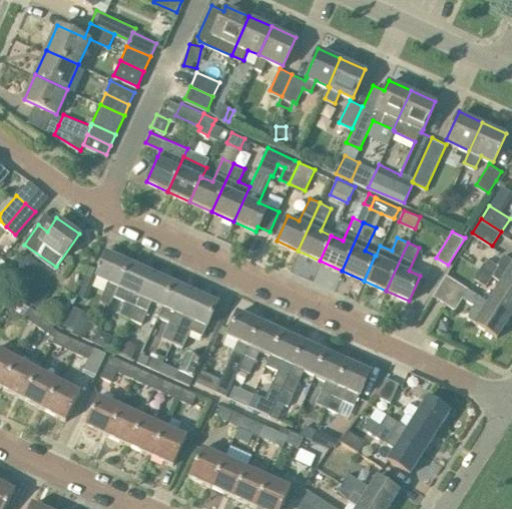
[(118,285),(130,261),(108,250),(99,270),(90,265),(77,294),(87,299),(97,276),(109,281),(100,300),(111,304),(119,286),(118,285)]
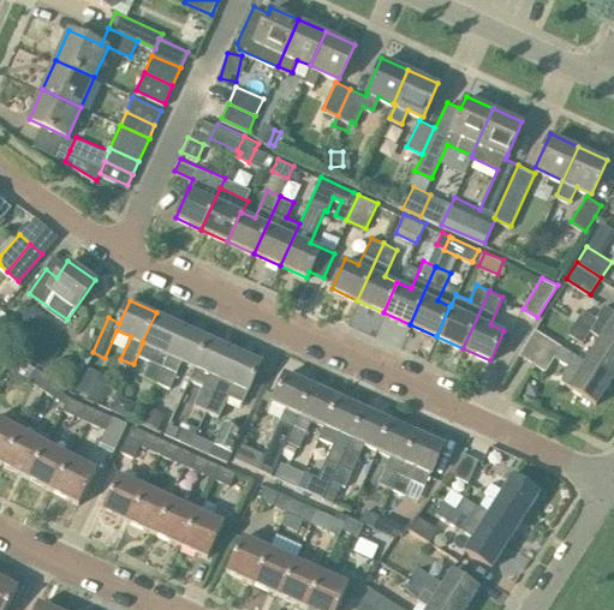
[(601,335),(613,342),(613,309),(604,304),(596,316),(584,308),(577,320),(591,329),(601,335)]
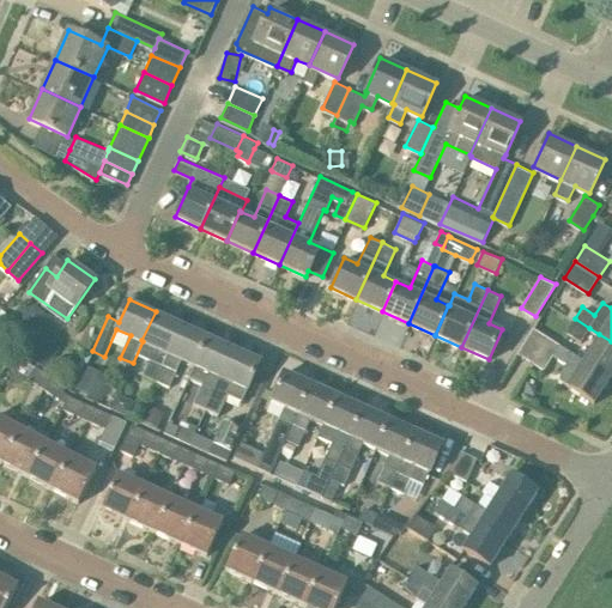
[(11,315),(2,308),(0,310),(0,324),(2,327),(11,315)]
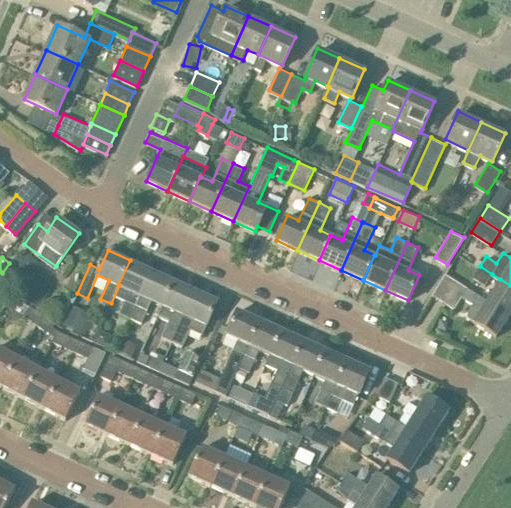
[(130,317),(152,270),(130,260),(118,284),(119,285),(129,289),(119,312),(130,317)]
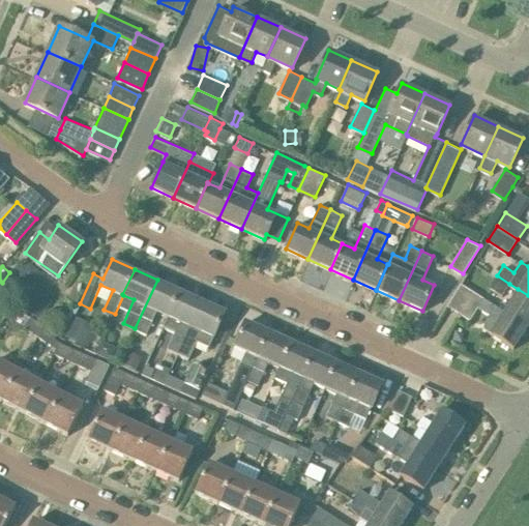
[(502,295),(509,284),(497,275),(490,286),(502,295)]
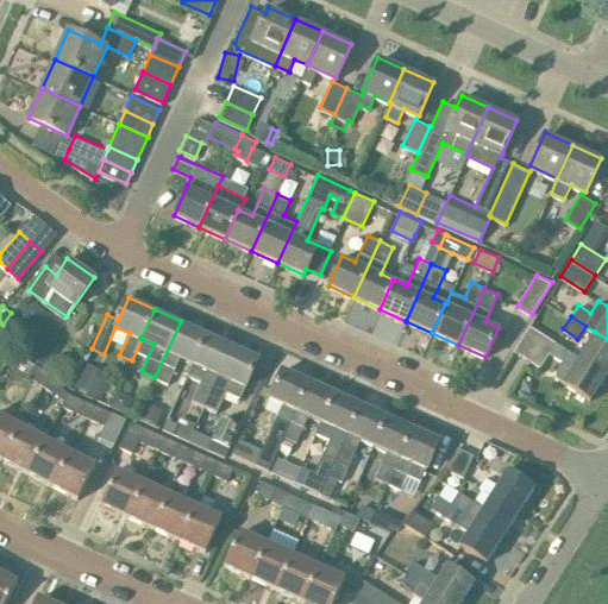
[(193,363),(207,333),(181,321),(155,377),(168,382),(180,356),(193,363)]
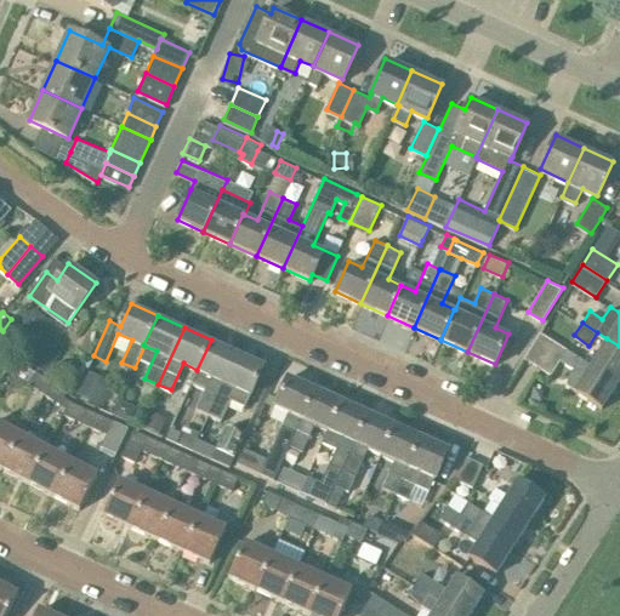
[(591,364),(541,331),(524,357),(551,374),(561,359),(573,366),(568,375),(567,383),(575,389),(602,406),(618,381),(591,364)]
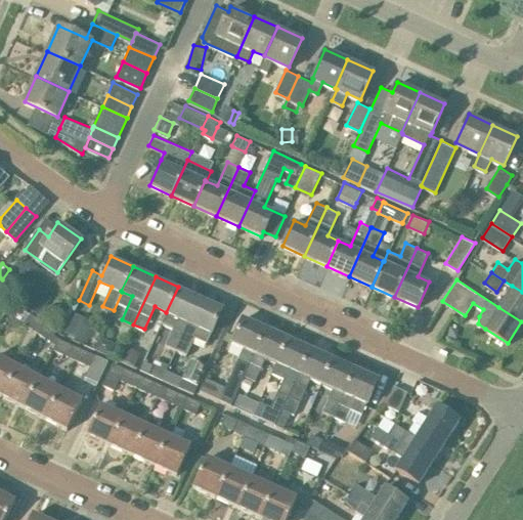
[(521,321),(522,319),(522,292),(512,286),(498,307),(521,321)]
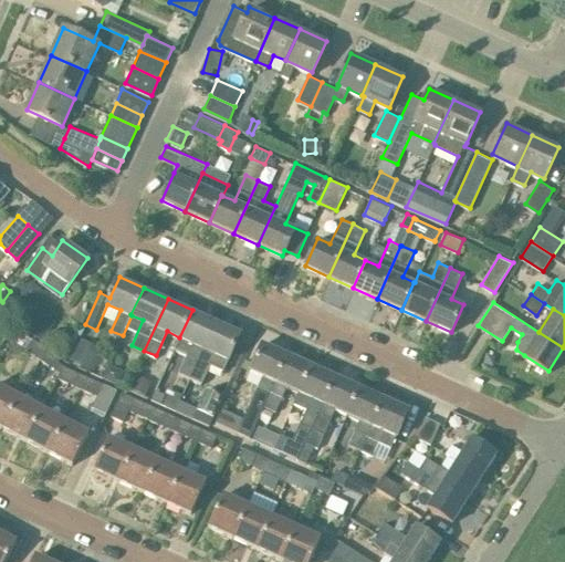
[(190,377),(216,321),(192,310),(179,337),(175,347),(187,353),(179,372),(190,377)]
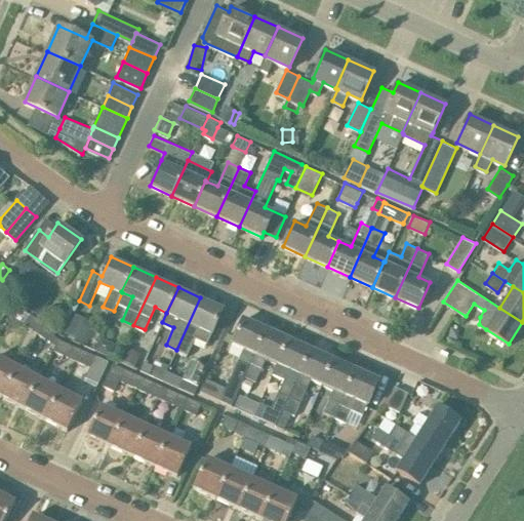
[(200,297),(176,350),(188,354),(195,336),(207,343),(211,333),(212,333),(225,309),(200,297)]
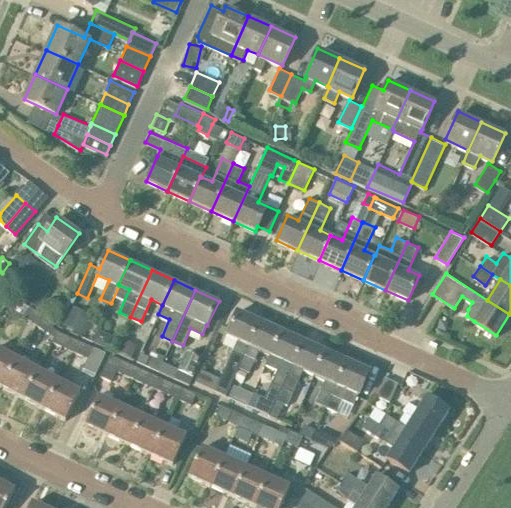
[(37,330),(43,318),(28,307),(28,308),(23,304),(24,303),(15,296),(4,315),(14,320),(19,311),(23,314),(37,324),(35,328),(37,330)]
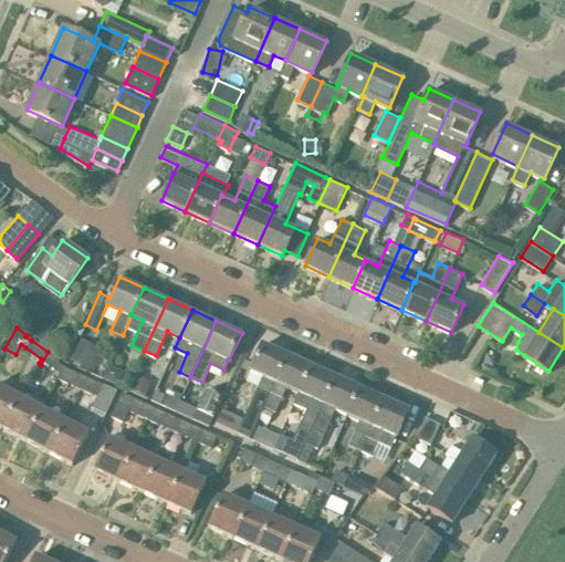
[(91,367),(101,346),(82,336),(71,357),(91,367)]
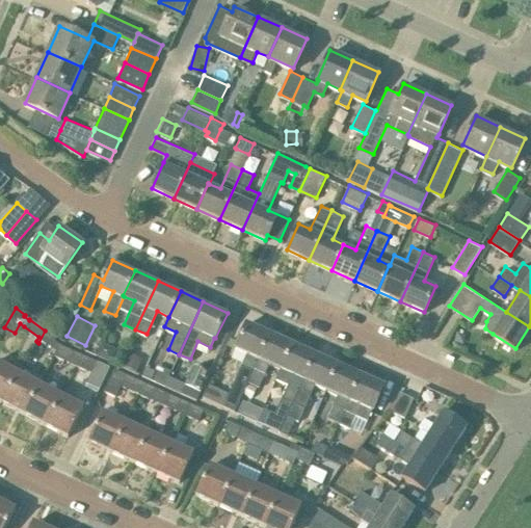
[(248,380),(270,333),(247,322),(236,347),(247,352),(228,396),(207,388),(203,395),(235,410),(247,379),(248,380)]
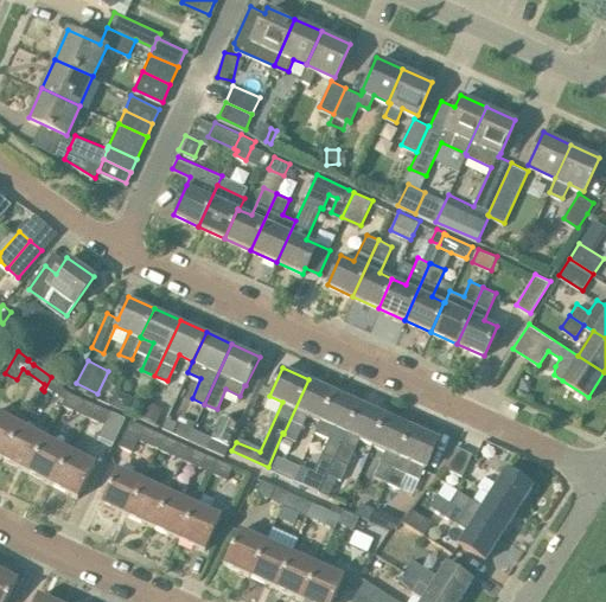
[(63,404),(70,390),(68,390),(51,377),(44,391),(49,395),(52,390),(65,397),(62,403),(63,404)]
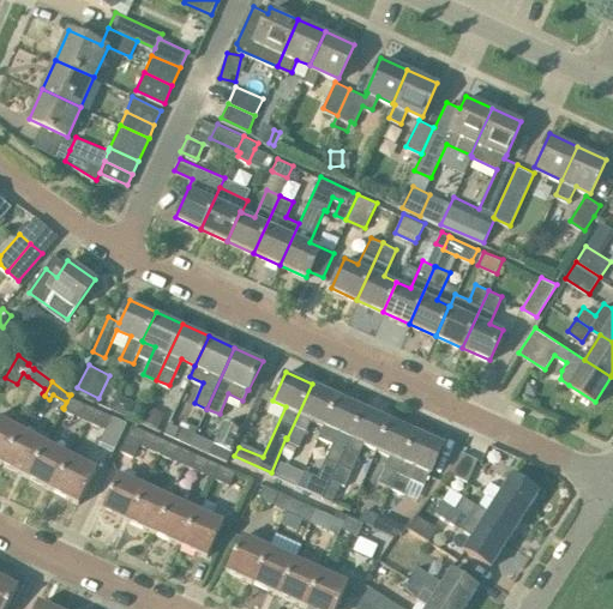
[(324,424),(337,396),(312,384),(287,439),(300,445),(311,418),(324,424)]
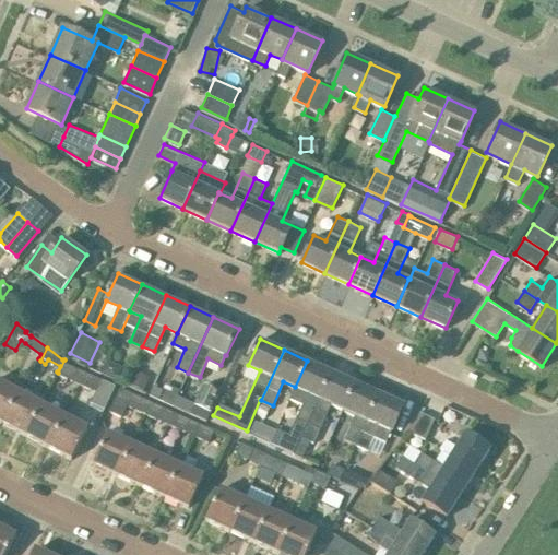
[(76,381),(83,368),(64,359),(58,373),(76,381)]
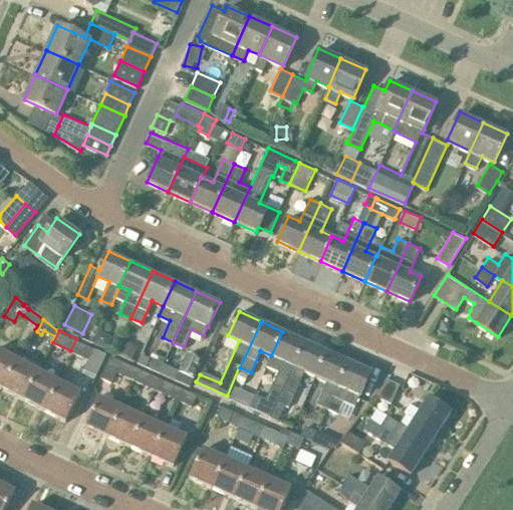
[(283,387),(304,340),(282,331),(271,355),(267,365),(278,370),(273,383),(283,387)]
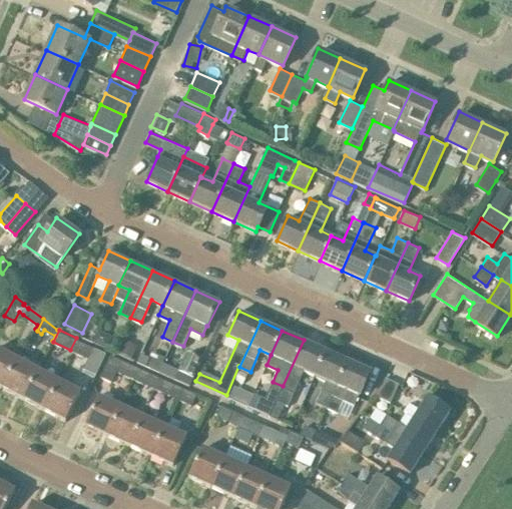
[(76,338),(70,350),(88,358),(83,368),(96,374),(106,352),(76,338)]
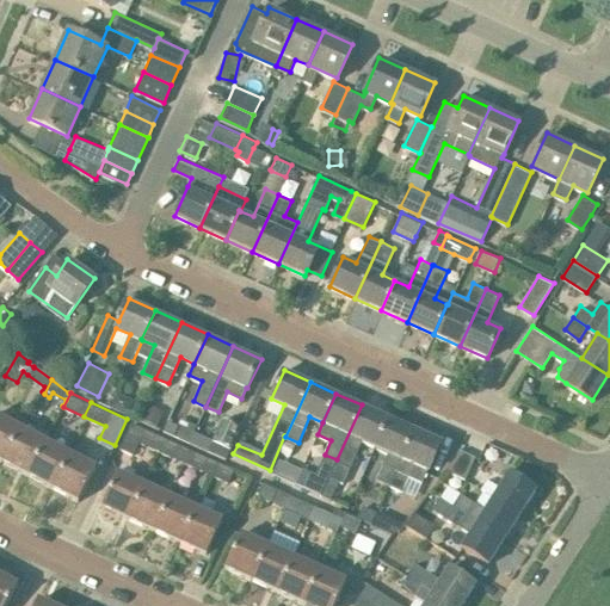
[(156,426),(165,409),(149,402),(141,419),(156,426)]
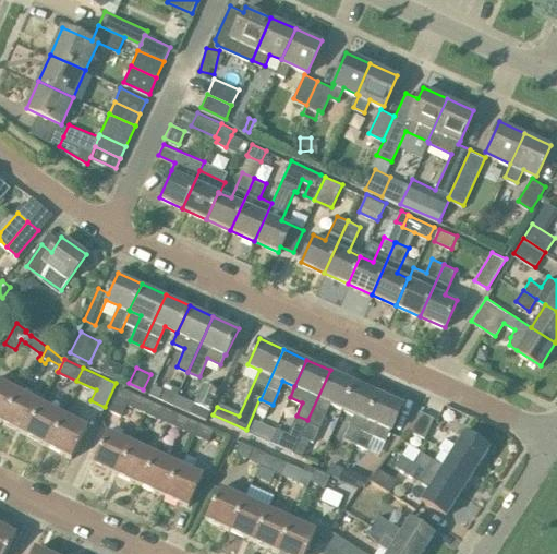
[(342,408),(354,381),(330,370),(307,420),(310,421),(303,435),(301,434),(293,452),(302,455),(310,438),(313,441),(319,426),(321,428),(331,402),(342,408)]
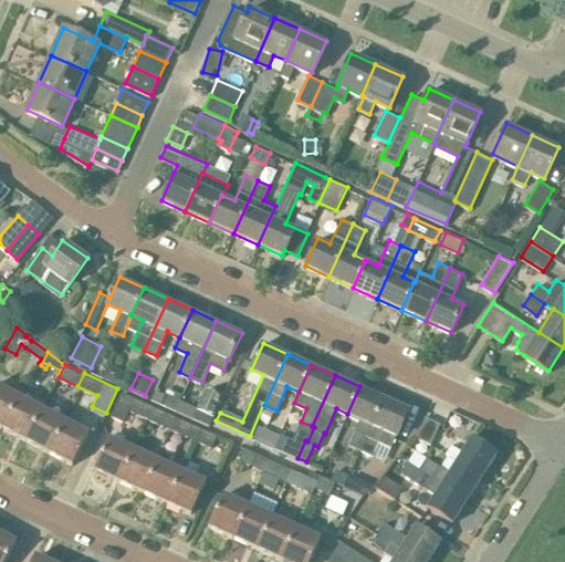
[(0,425),(2,427),(19,395),(23,387),(11,382),(7,389),(0,385),(0,425)]
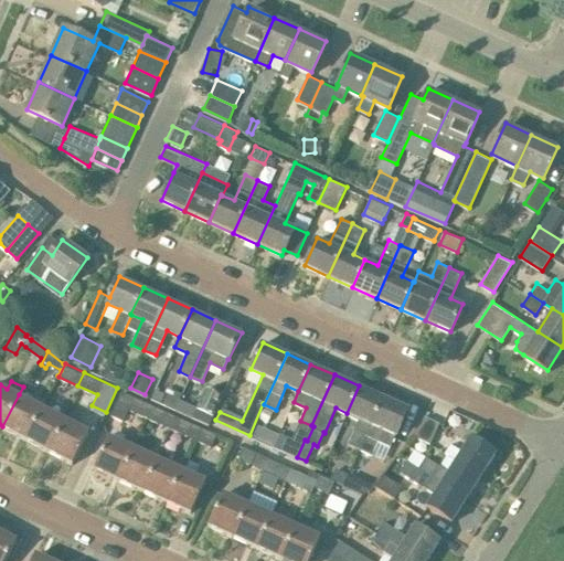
[(182,392),(167,385),(163,392),(156,388),(151,397),(176,408),(182,392)]
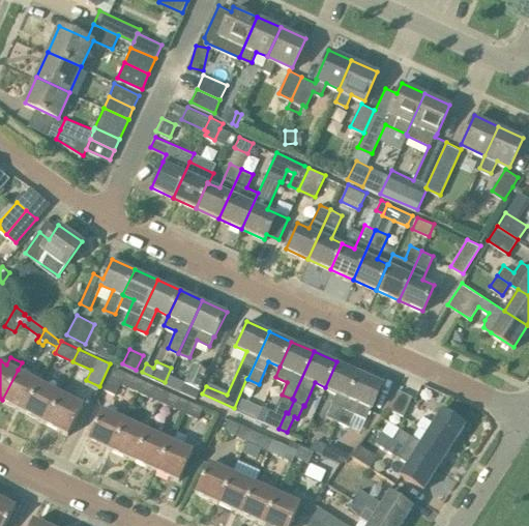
[(336,361),(325,387),(326,387),(338,392),(326,416),(336,420),(358,372),(338,362),(336,361)]
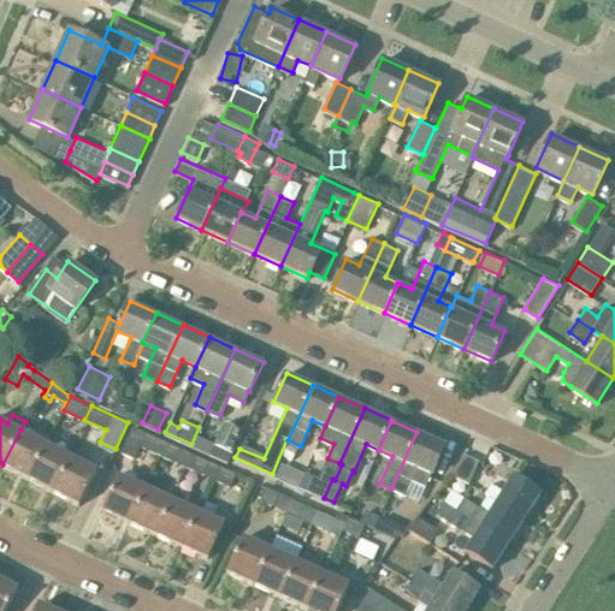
[(228,462),(231,455),(243,429),(225,421),(213,446),(210,454),(228,462)]
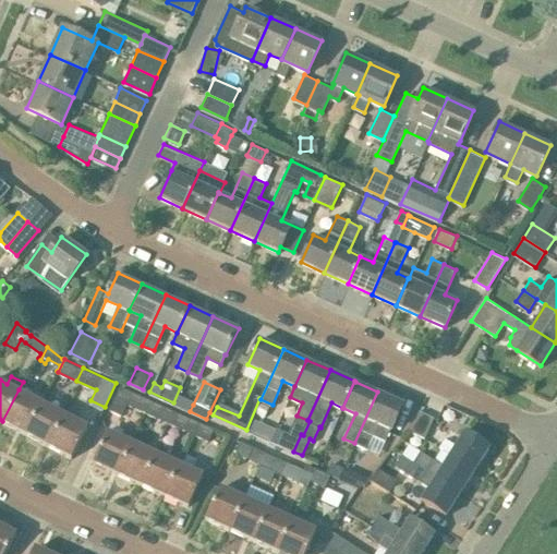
[(147,412),(153,400),(121,385),(110,408),(122,413),(126,402),(147,412)]
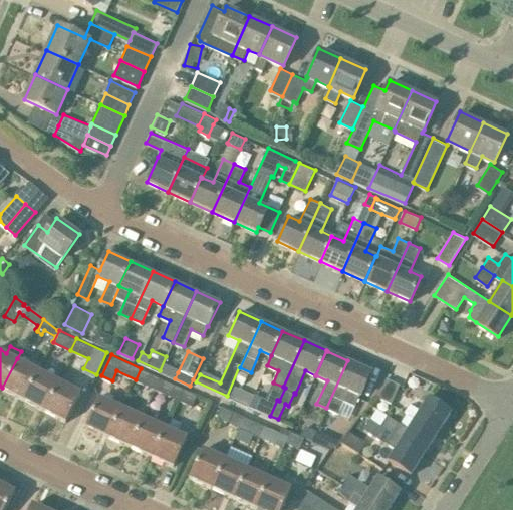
[(38,369),(17,358),(2,388),(23,399),(38,369)]
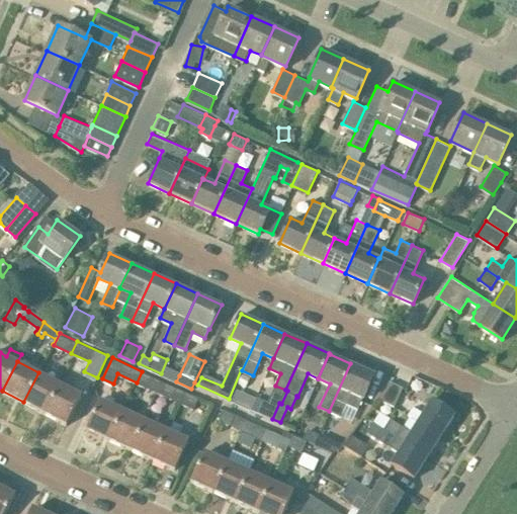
[(350,363),(329,411),(341,417),(347,405),(358,410),(363,399),(373,374),(350,363)]
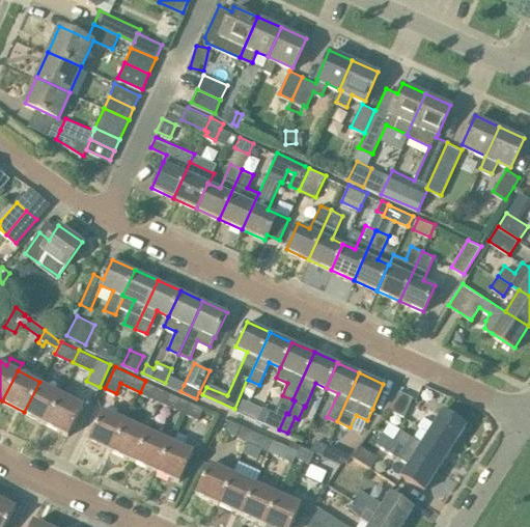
[(46,423),(61,394),(65,386),(44,375),(39,382),(24,412),(46,423)]
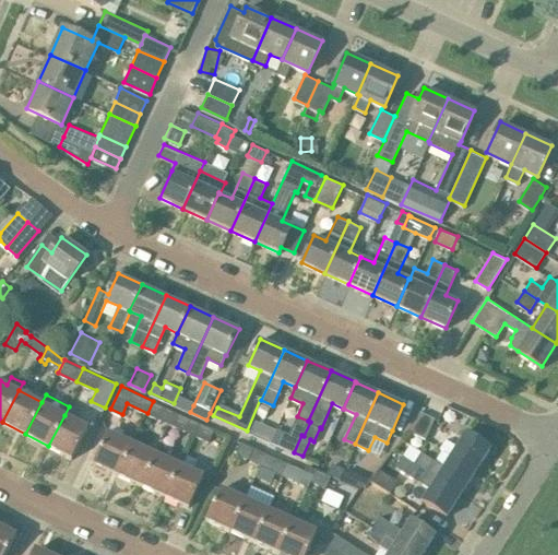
[(168,422),(174,410),(153,401),(147,413),(168,422)]
